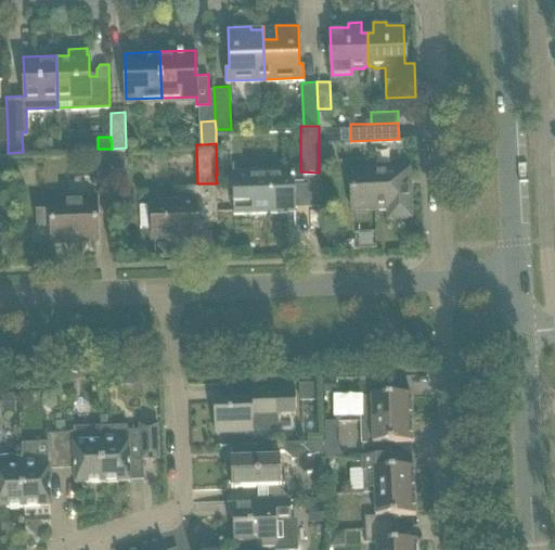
[(112,149),(98,149),(99,179),(113,178),(113,169),(112,149)]
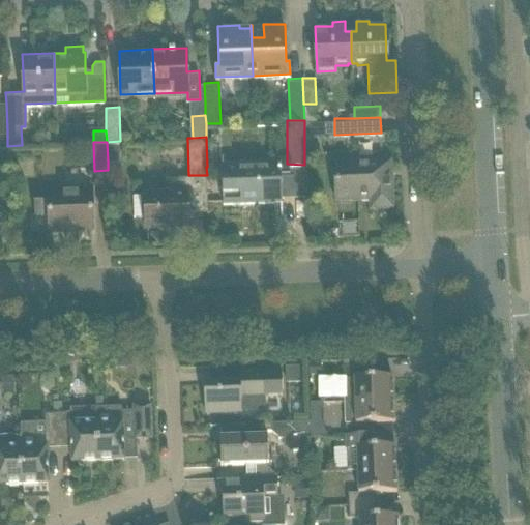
[(392,205),(390,158),(335,161),(336,198),(371,197),(372,206),(392,205)]
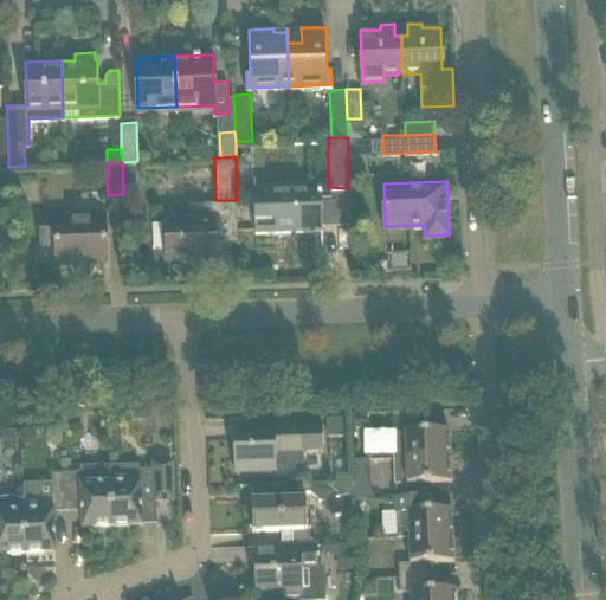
[(323,243),(321,187),(253,189),(255,231),(321,228),(321,243),(323,243)]
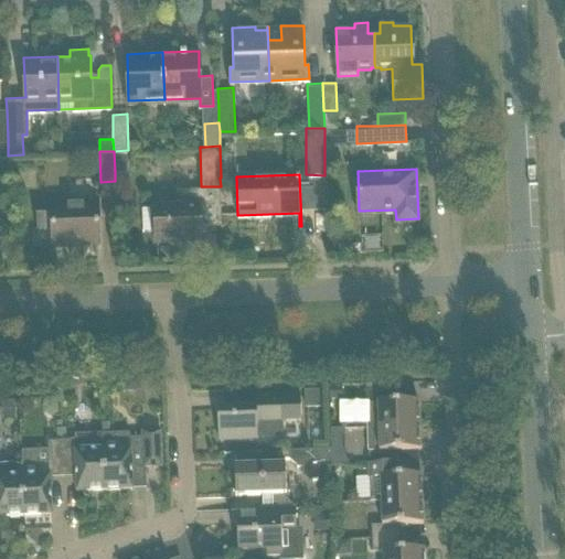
[(221,186),(201,186),(177,187),(178,201),(158,202),(158,205),(142,206),(142,228),(156,227),(156,239),(200,238),(199,201),(221,200),(221,186)]
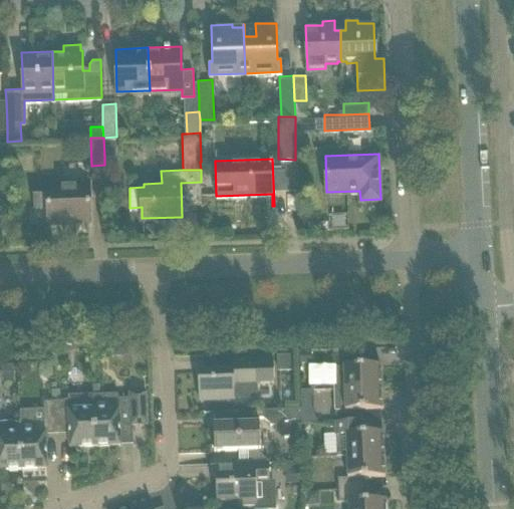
[(90,219),(88,187),(87,175),(76,175),(76,180),(65,180),(65,177),(34,178),(35,205),(47,205),(48,222),(65,222),(65,220),(90,219)]
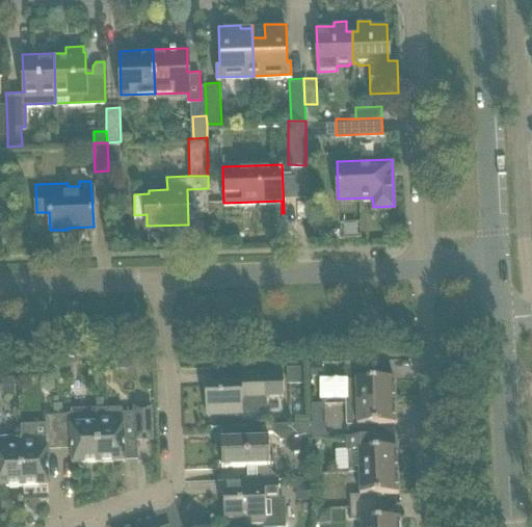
[(345,376),(346,399),(355,398),(395,398),(394,375),(371,375),(371,363),(345,364),(345,376)]
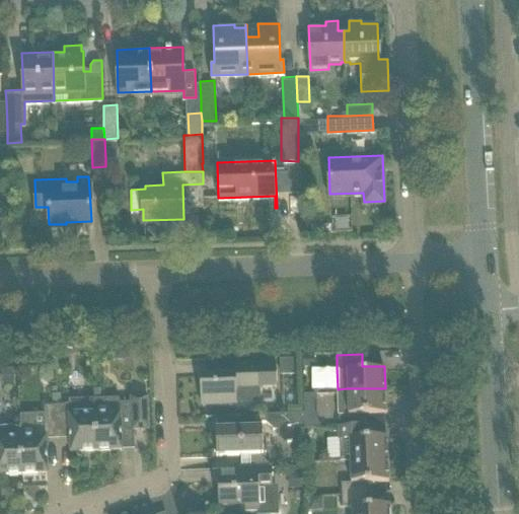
[(200,373),(201,401),(256,398),(260,396),(258,385),(276,385),(275,358),(233,360),(234,372),(200,373)]
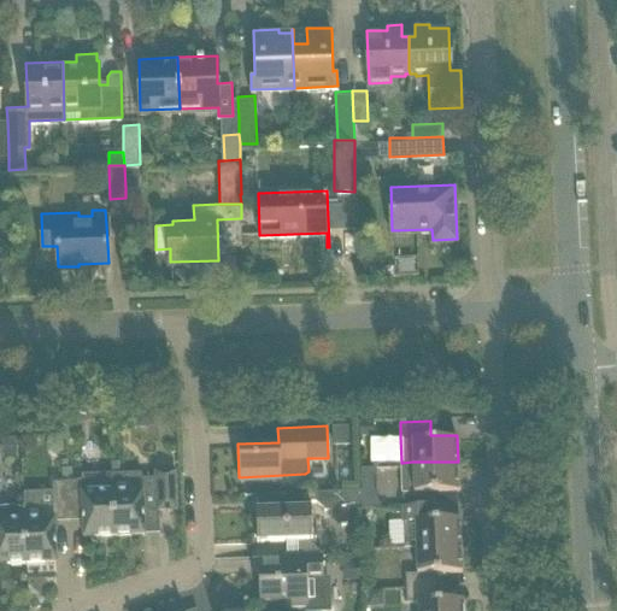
[(458,488),(458,462),(412,462),(401,463),(403,503),(433,503),(433,489),(458,488)]
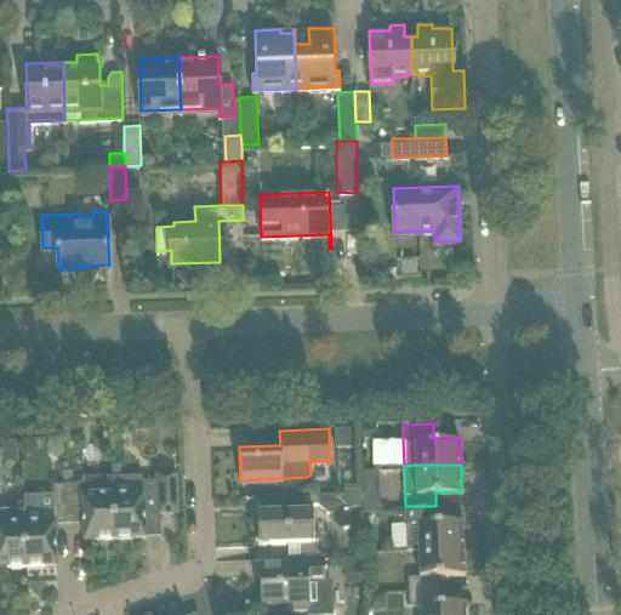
[(114,535),(144,534),(144,510),(178,508),(176,471),(154,472),(154,478),(142,478),(142,472),(112,473),(112,493),(114,535)]
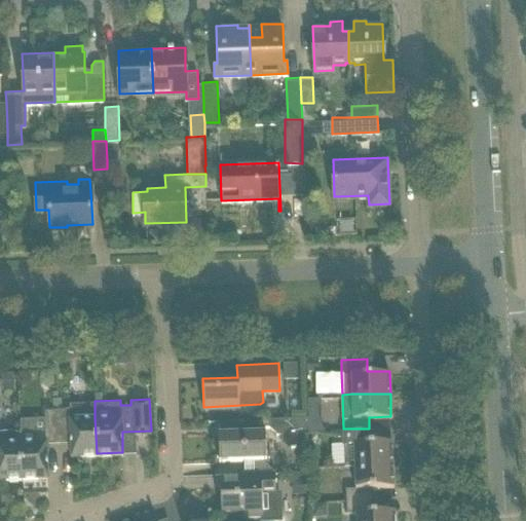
[(58,407),(59,441),(71,441),(71,454),(97,453),(95,417),(95,401),(69,402),(69,407),(58,407)]
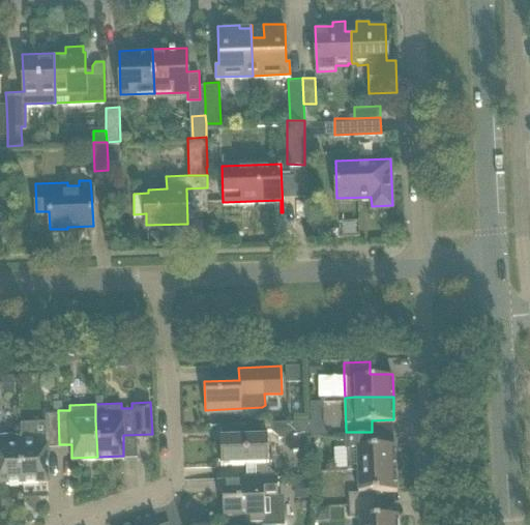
[(36,443),(21,444),(22,480),(48,479),(47,445),(59,444),(58,410),(45,411),(45,431),(35,432),(36,443)]
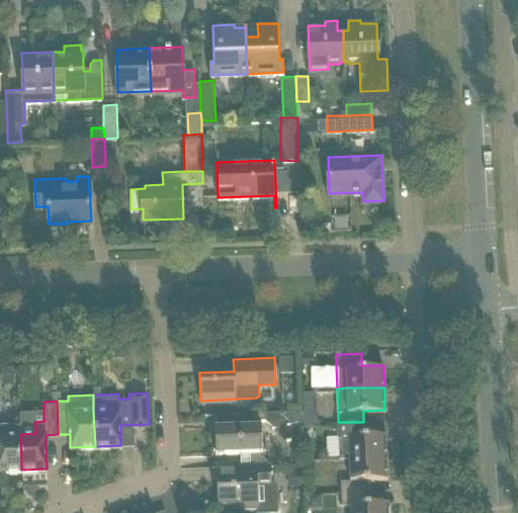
[(211,464),(235,464),(271,462),(262,454),(261,419),(265,419),(271,424),(271,425),(278,425),(278,433),(283,439),(294,438),(300,432),(299,425),(305,424),(305,415),(305,409),(253,411),(253,423),(214,424),(214,432),(221,431),(225,435),(219,441),(219,445),(211,445),(211,464)]
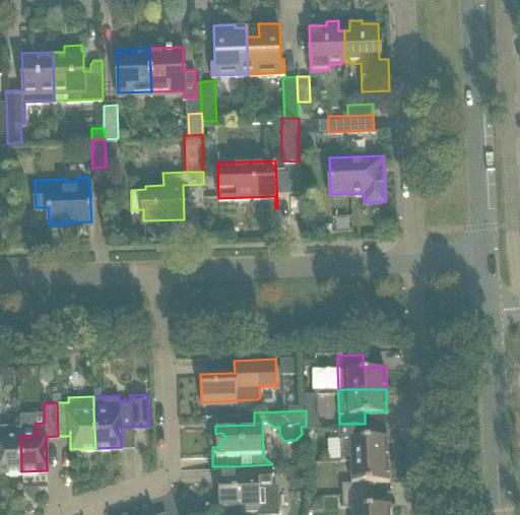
[(318,415),(306,416),(306,426),(322,426),(318,415)]
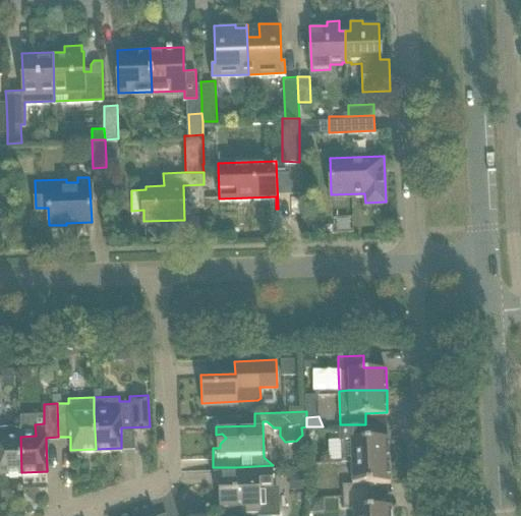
[(351,459),(389,458),(388,436),(366,437),(365,424),(340,424),(341,459),(351,459)]
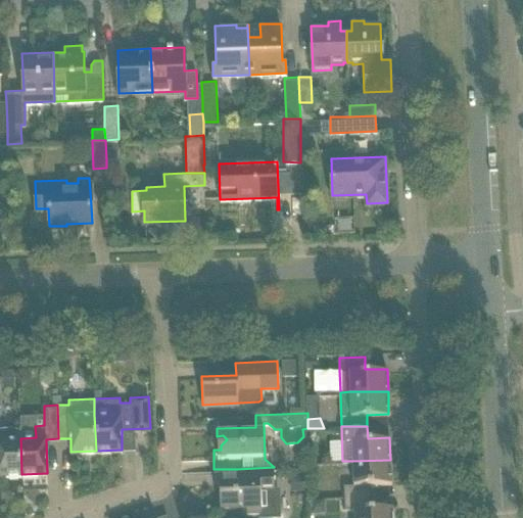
[(0,475),(21,474),(20,438),(19,429),(14,427),(4,427),(0,427),(0,475)]
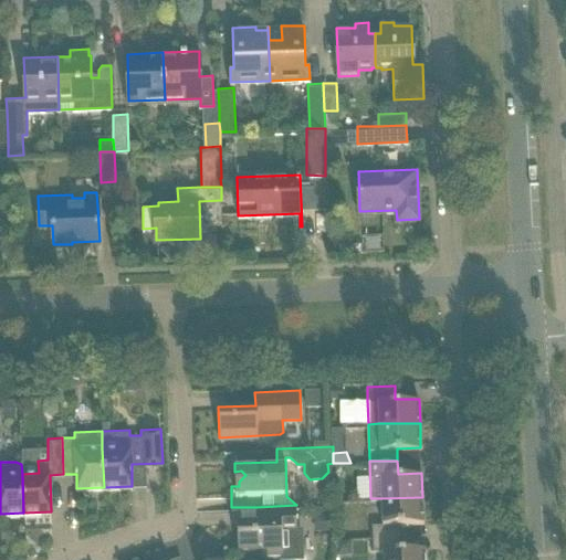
[(423,521),(422,497),(381,498),(383,521),(371,522),(371,536),(400,535),(399,522),(423,521)]
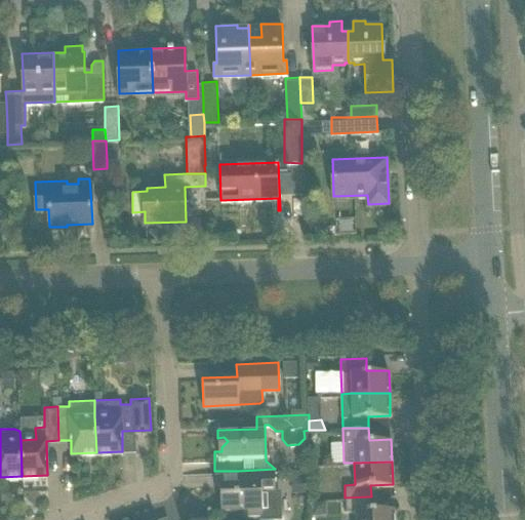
[(275,488),(275,469),(238,471),(238,483),(219,483),(220,509),(248,508),(248,513),(260,513),(260,519),(282,518),(281,488),(275,488)]
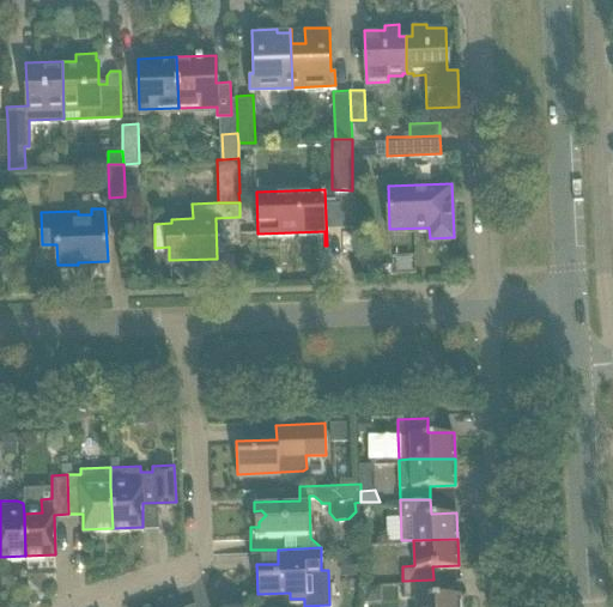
[(416,594),(416,606),(460,606),(460,593),(434,594),(434,580),(402,581),(404,595),(416,594)]
